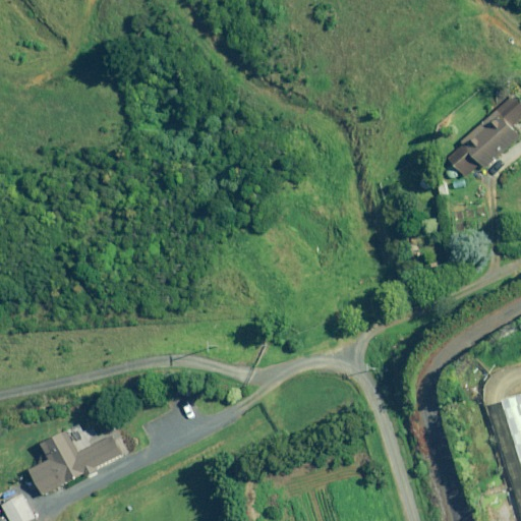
[(520,120),(520,98),(516,94),(462,142),(464,146),(450,159),(467,177),(480,165),(485,169),(520,136),(513,127),(520,120)]
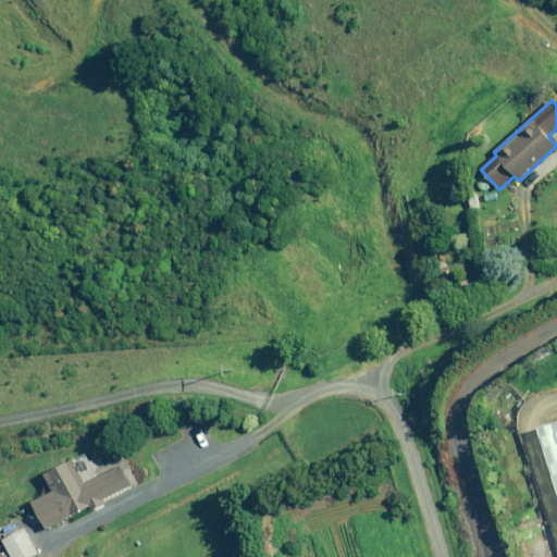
[(556,426),(537,433),(556,500),(556,426)]
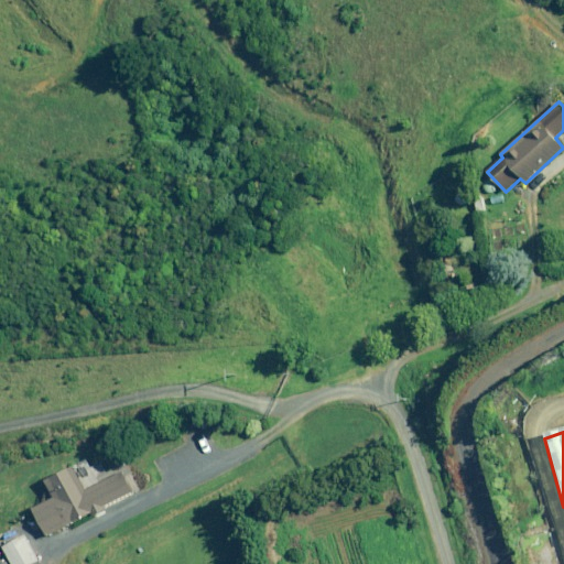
[(32,508),(46,535),(90,513),(93,516),(105,510),(104,507),(133,491),(122,472),(86,489),(74,465),(58,473),(58,474),(45,480),(54,497),(32,508)]
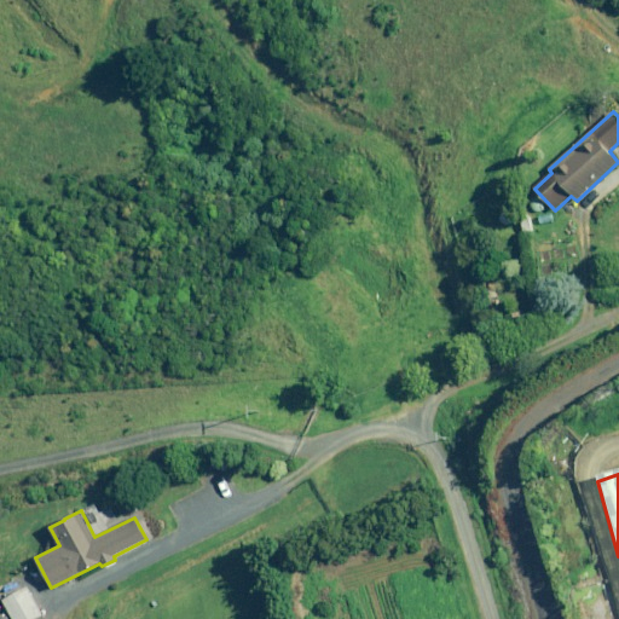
[(184,574),(178,565),(156,578),(162,588),(184,574)]
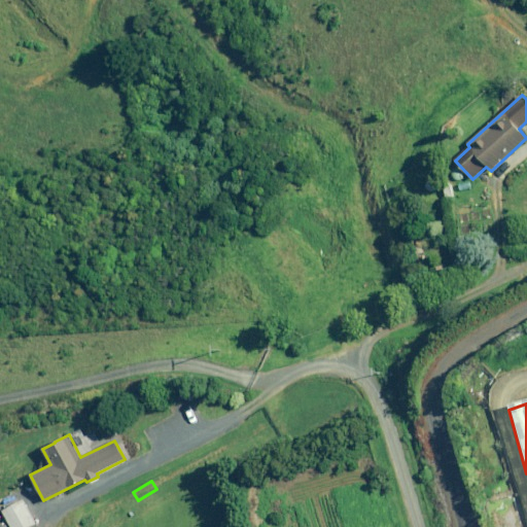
[(38,526),(27,502),(5,512),(11,526),(40,526),(39,525),(38,526)]
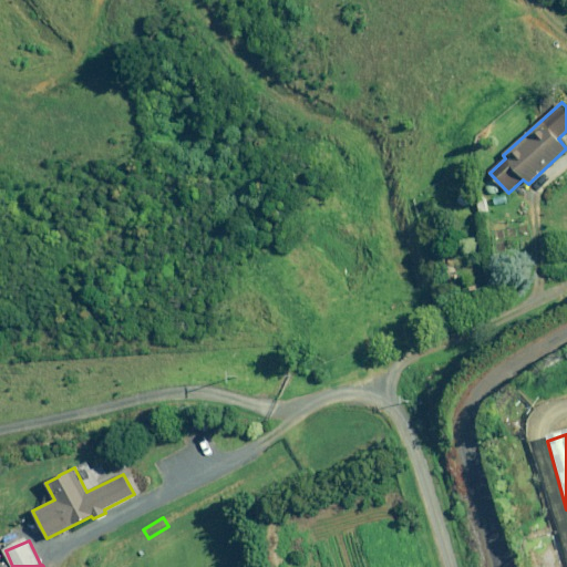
All buildings are outlined.
